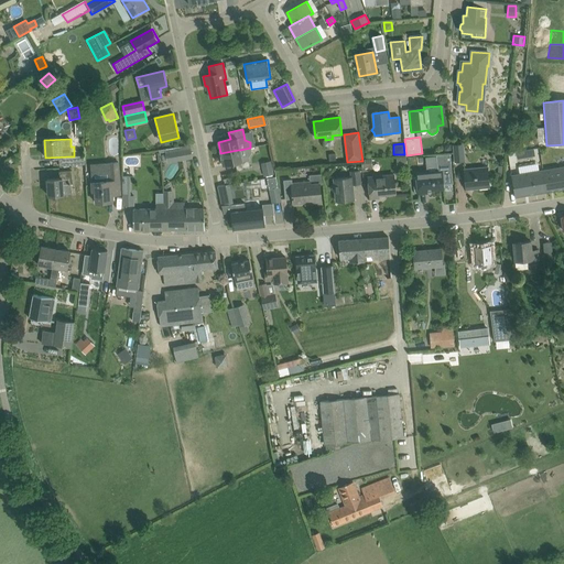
[(166,149),(169,162),(192,158),(188,144),(166,149)]
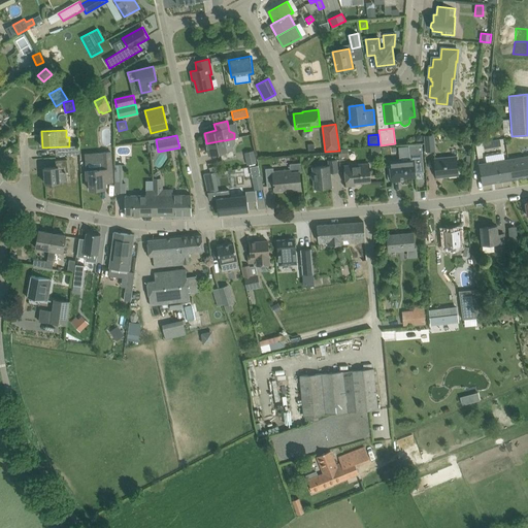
[(425,136),(426,152),(434,151),(433,135),(425,136)]
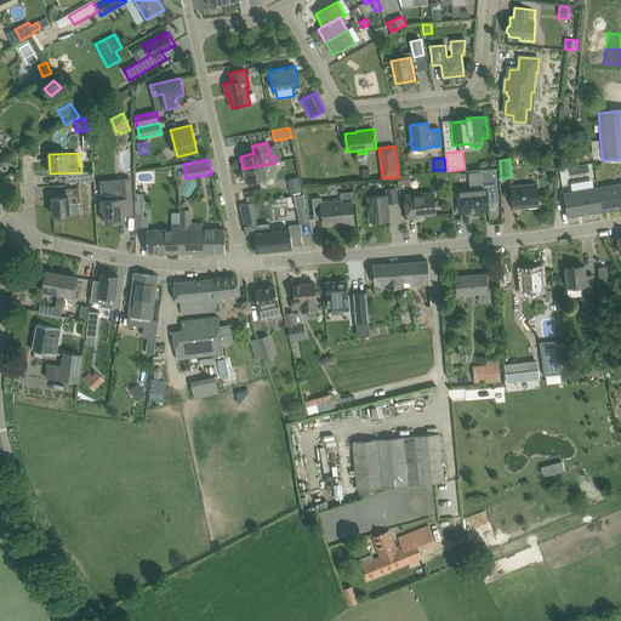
[(262,165),(243,169),(245,182),(260,180),(261,188),(275,184),(273,174),(277,167),(275,163),(265,165),(262,165)]
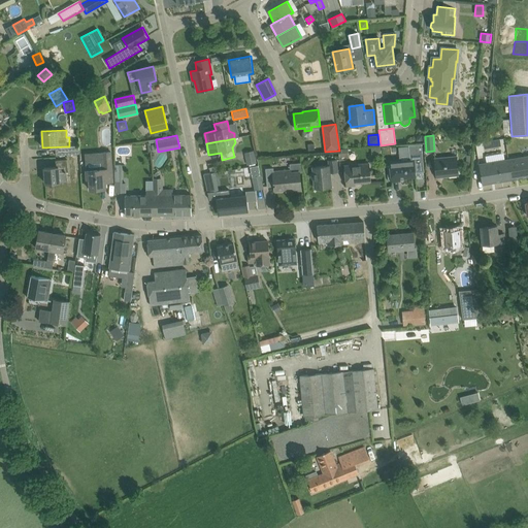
[(399,161),(390,162),(390,163),(391,180),(391,182),(400,180),(399,178),(416,176),(416,172),(424,171),(422,144),(408,145),(408,146),(398,147),(399,161)]
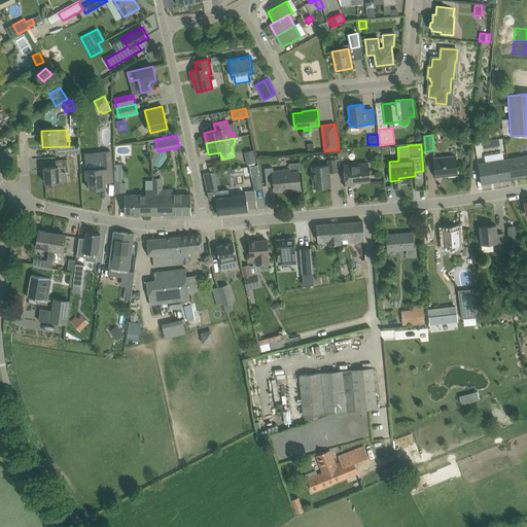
[(380,146),(371,147),(371,156),(380,156),(380,146)]
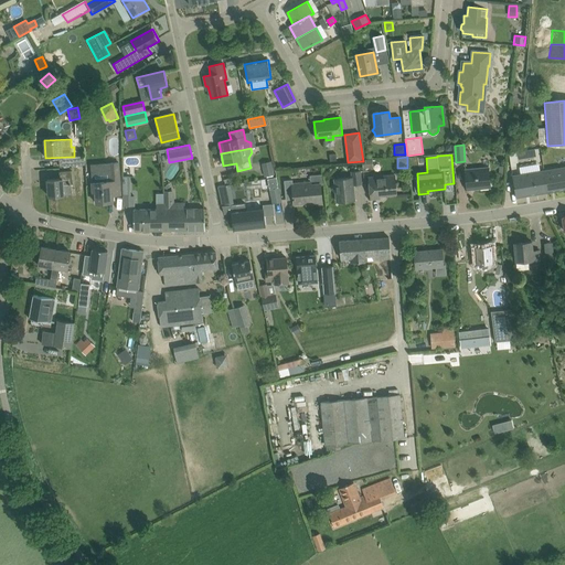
[(272,161),(262,163),(265,177),(275,174),(272,161)]
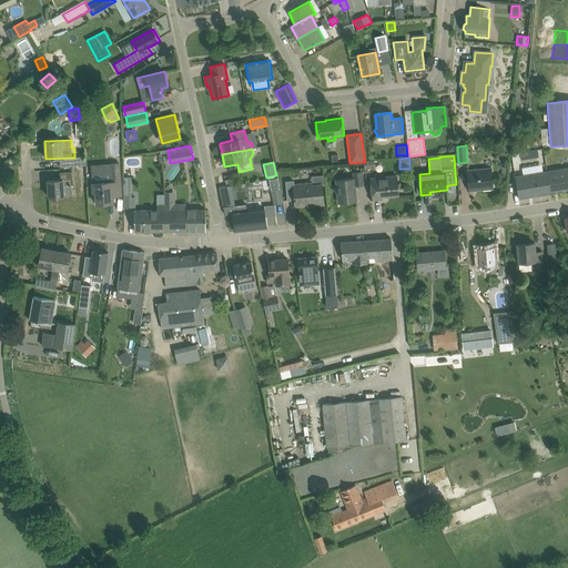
[(113,196),(121,195),(120,163),(110,164),(111,181),(92,182),(93,193),(95,193),(97,204),(113,203),(113,196)]
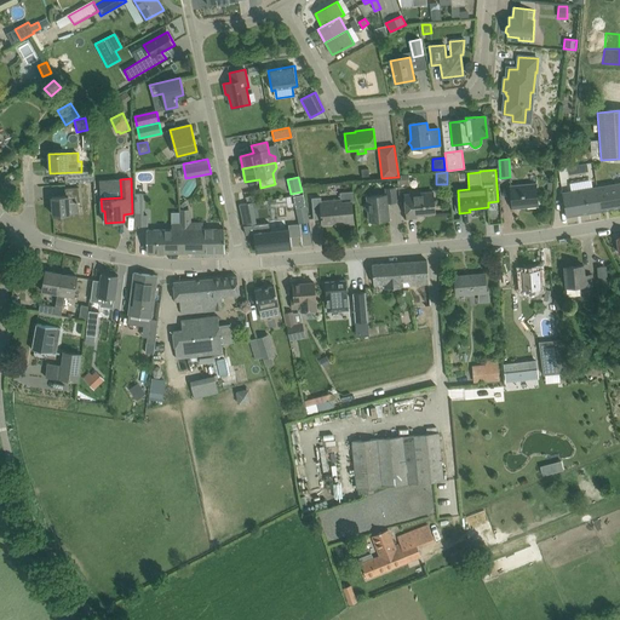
[(575,188),(562,190),(566,217),(619,207),(619,181),(584,187),(584,183),(575,184),(575,188)]
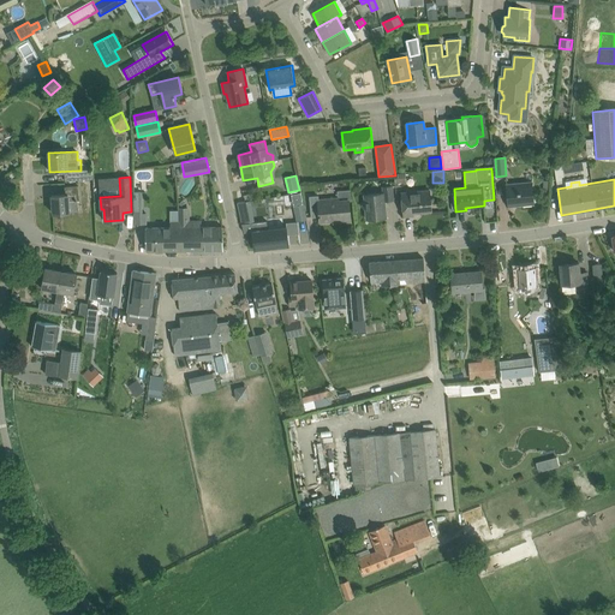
[(507,191),(508,203),(518,202),(518,206),(533,204),(531,183),(506,185),(507,191)]
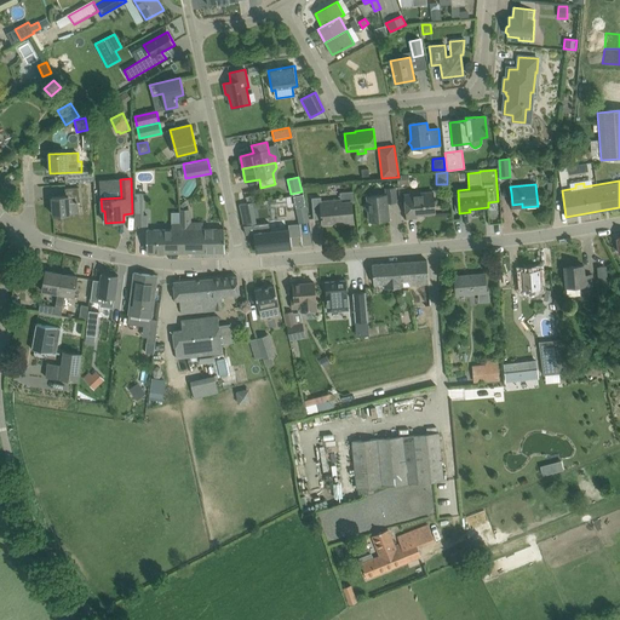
[(65,196),(52,197),(53,216),(80,213),(79,202),(80,202),(79,188),(65,189),(65,196)]
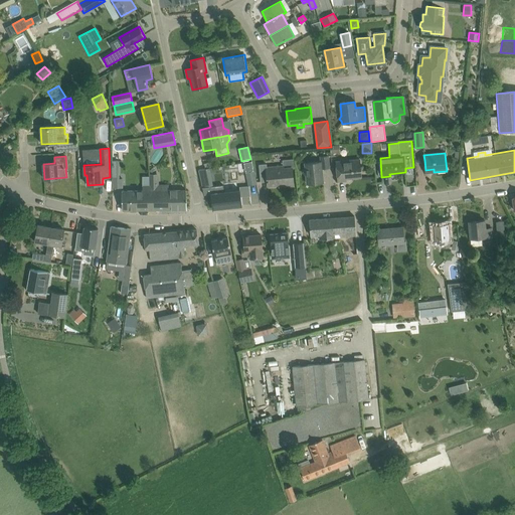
[(321,162),(305,163),(306,169),(303,173),(306,176),(307,184),(309,184),(309,183),(314,182),(314,183),(323,182),(322,169),(329,168),(328,156),(321,157),(321,162)]
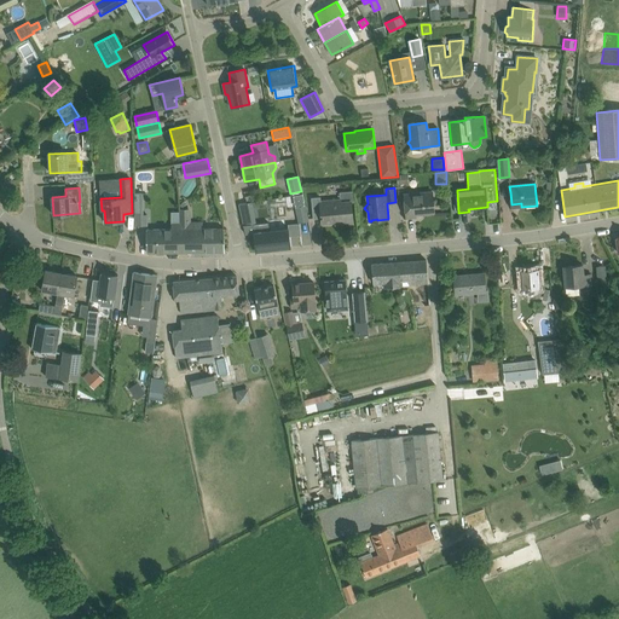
[(136,192),(137,226),(149,226),(149,214),(145,214),(144,192),(136,192)]
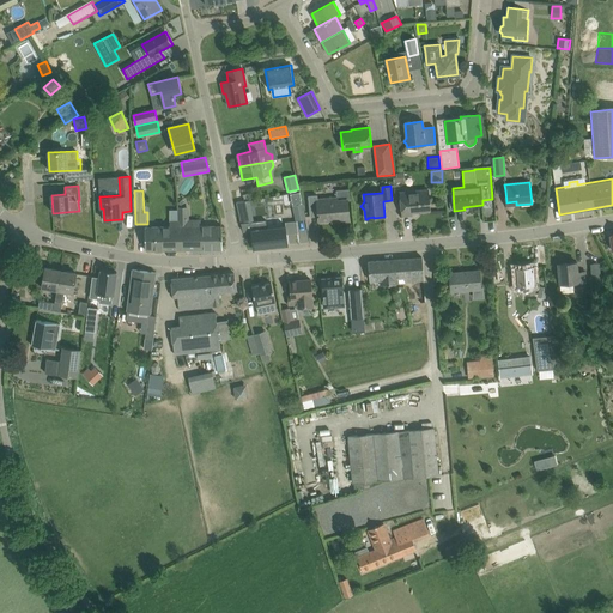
[(412,212),(430,210),(429,190),(400,193),(401,204),(402,216),(412,214),(412,212)]
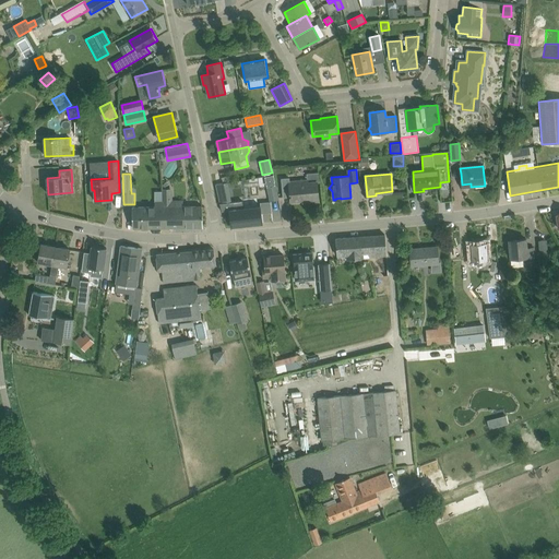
[(283,198),(289,197),(290,197),(289,185),(289,178),(282,179),(283,198)]
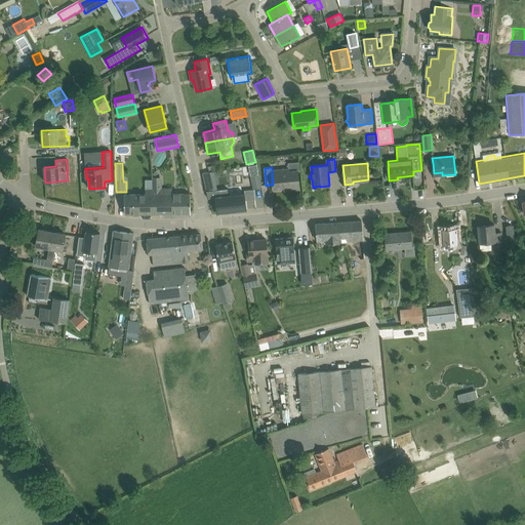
[(299,189),(297,171),(289,172),(289,169),(279,170),(279,172),(272,173),(273,185),(272,185),(273,189),(290,188),(290,190),(299,189)]
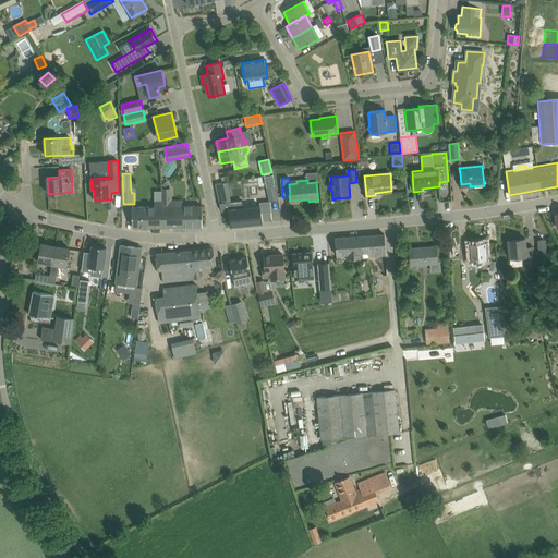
[(221,211),(229,210),(230,227),(262,223),(261,206),(242,208),(241,202),(230,203),(226,182),(215,184),(221,211)]
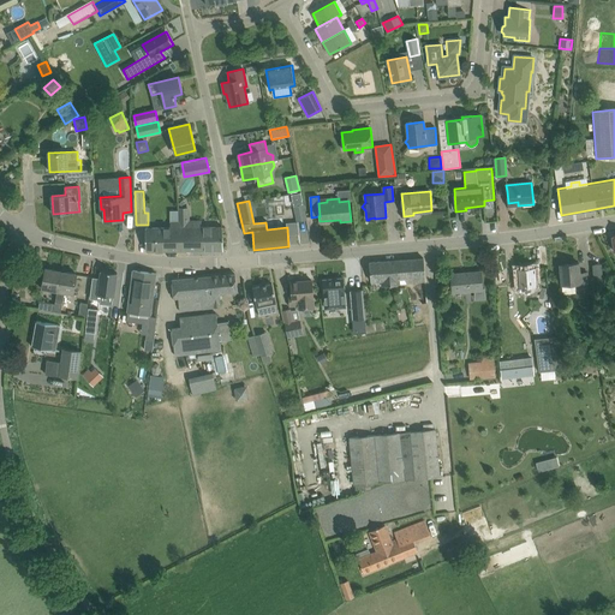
[(294,207),(297,222),(308,220),(304,204),(294,207)]
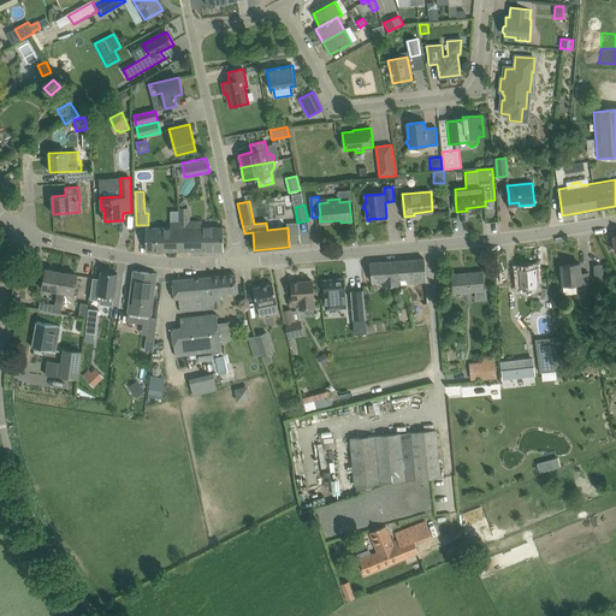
[(190,221),(178,221),(178,227),(177,252),(224,250),(223,227),(211,227),(190,227),(190,221)]
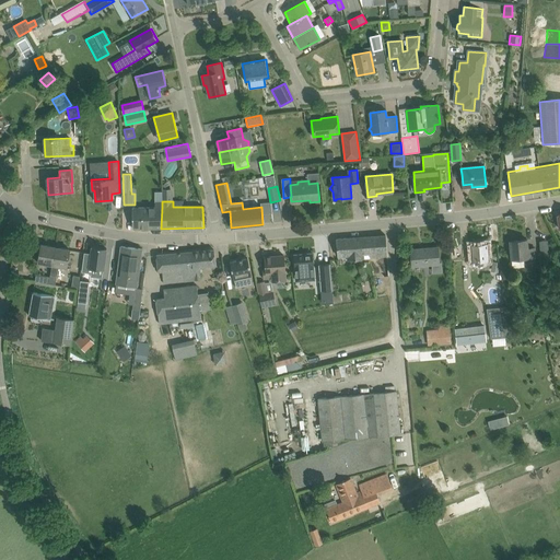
[(161,229),(162,207),(132,207),(132,229),(161,229)]
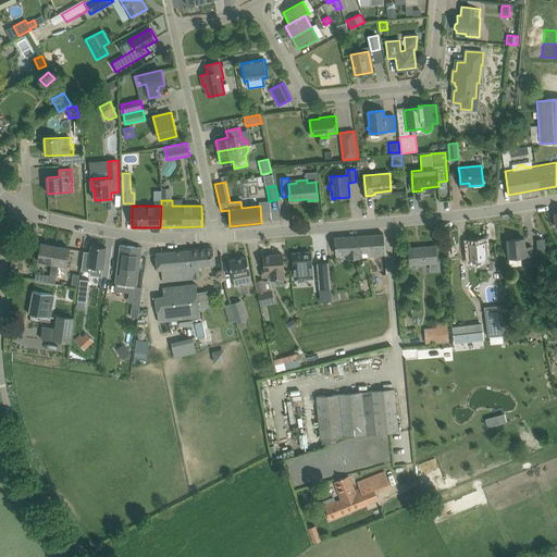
[(385,255),(384,234),(334,238),(335,249),(336,255),(344,255),(344,259),(361,258),(361,251),(368,251),(368,256),(385,255)]
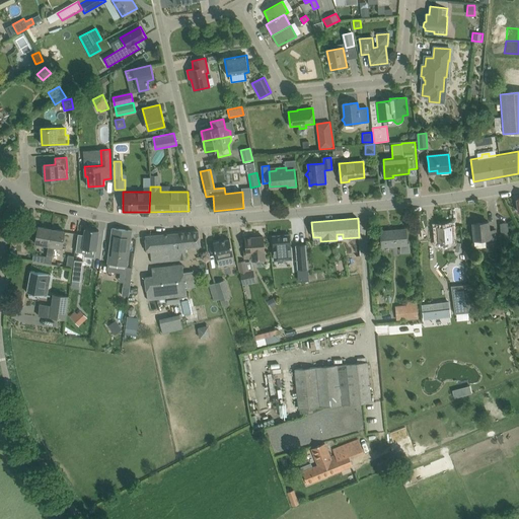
[(472,224),(473,234),(474,240),(486,239),(487,249),(497,248),(496,230),(489,231),(489,222),(472,224)]
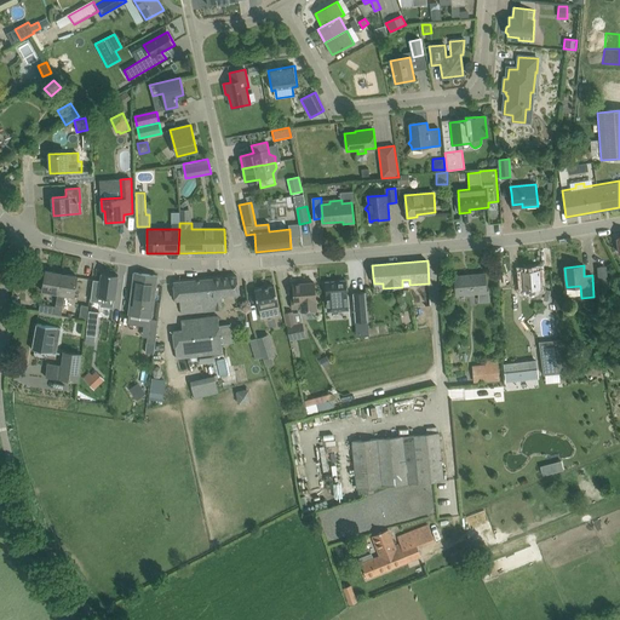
[(607,265),(597,267),(598,280),(608,280),(607,265)]
